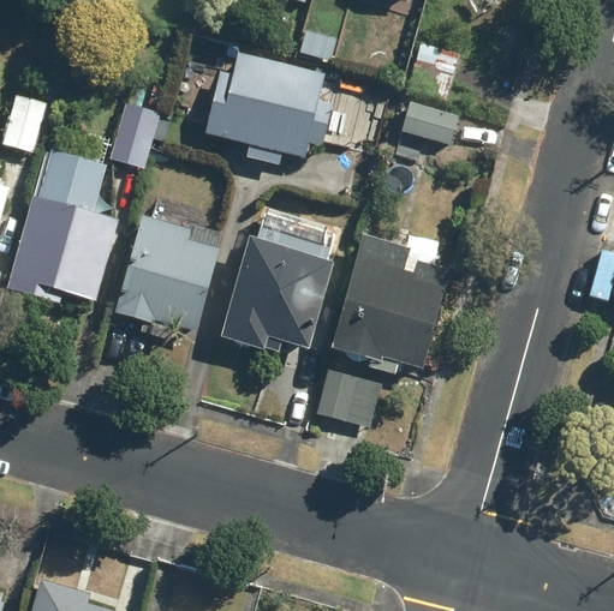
[(455,53),(419,43),(407,89),(442,99),(455,53)]
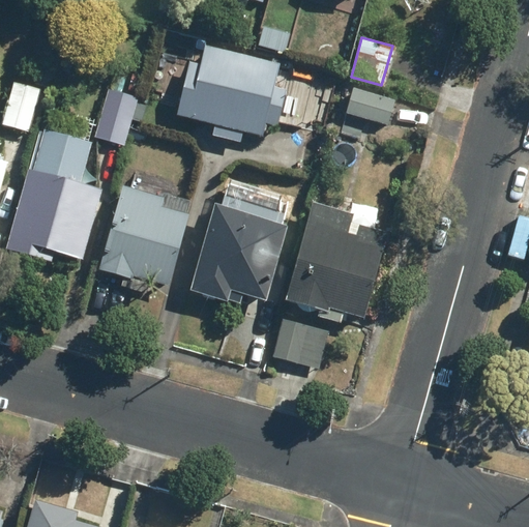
[(188,61),(178,115),(214,124),(212,135),(237,141),(240,128),(261,135),(281,63),(206,44),(201,64),(188,61)]
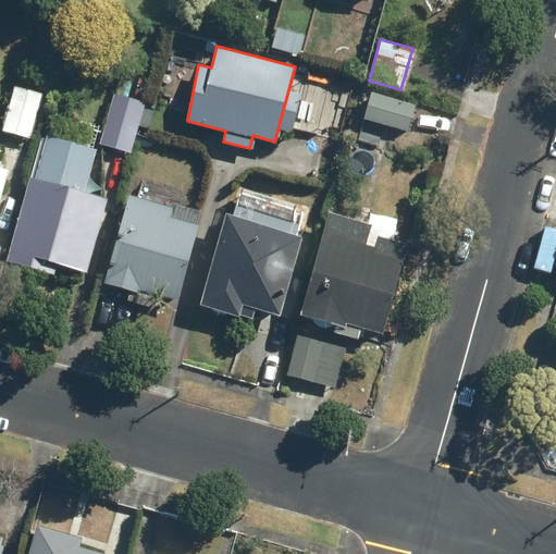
[(13,87),(2,128),(29,136),(41,95),(13,87)]
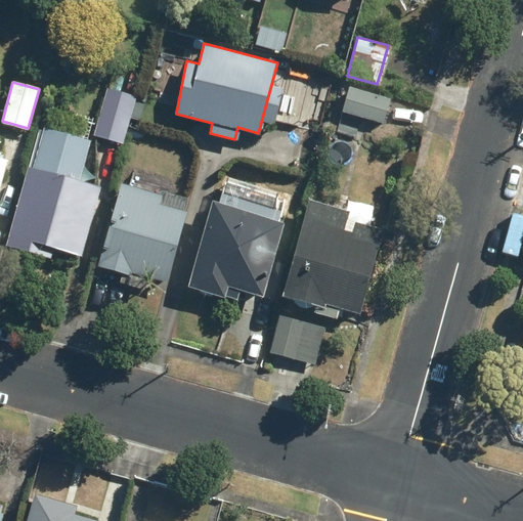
[(382,120),(387,99),(347,87),(336,127),(354,132),(359,114),(382,120)]
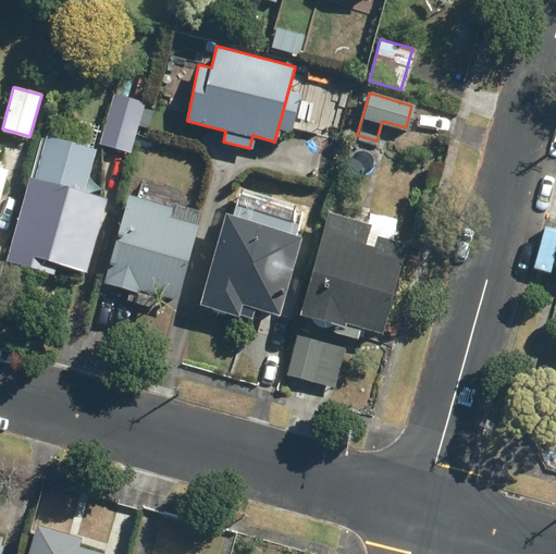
[(140,101),(112,94),(99,143),(126,151),(140,101)]
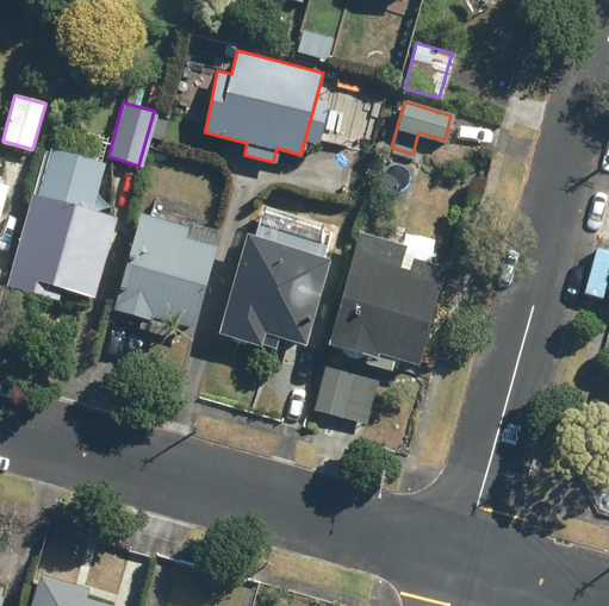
[(31,194),(6,285),(64,300),(68,292),(93,298),(115,220),(107,218),(112,200),(42,181),(37,195),(31,194)]
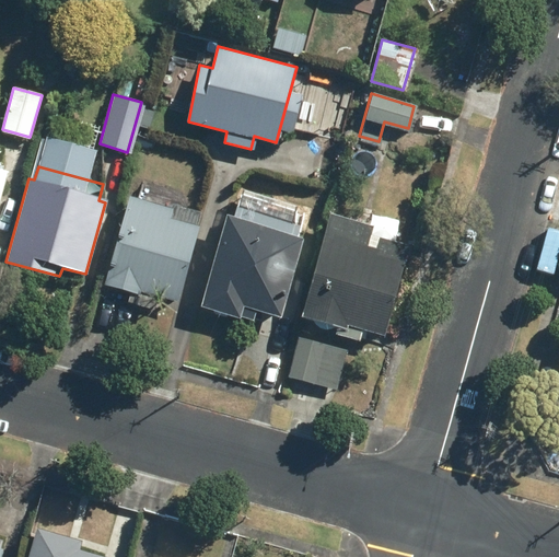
[(225,217),(200,308),(237,317),(237,315),(253,320),(255,310),(279,316),(302,239),(295,236),(298,227),(290,224),(295,207),(242,192),(234,219),(225,217)]
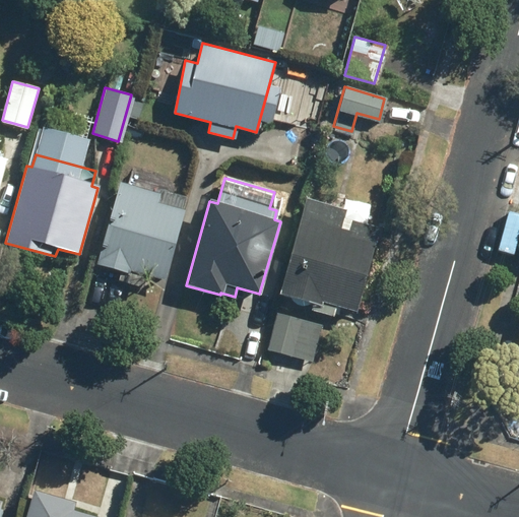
[(146,273),(161,277),(184,198),(155,190),(154,193),(120,184),(99,263),(124,270),(121,279),(142,285),(146,273)]
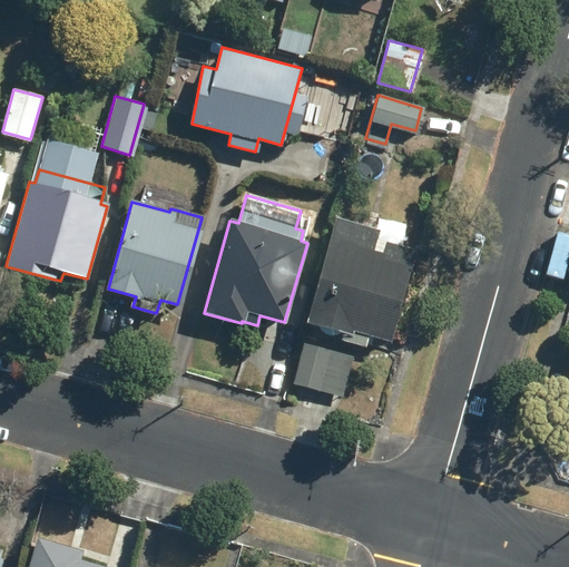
[(378,231),(336,220),(307,324),(345,334),(344,340),(363,345),(366,334),(391,340),(415,251),(374,241),(378,231)]
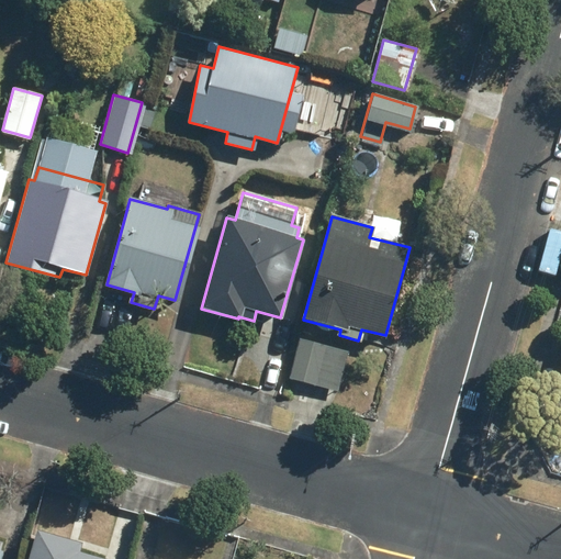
[(302,337),(290,377),(333,389),(345,349),(302,337)]
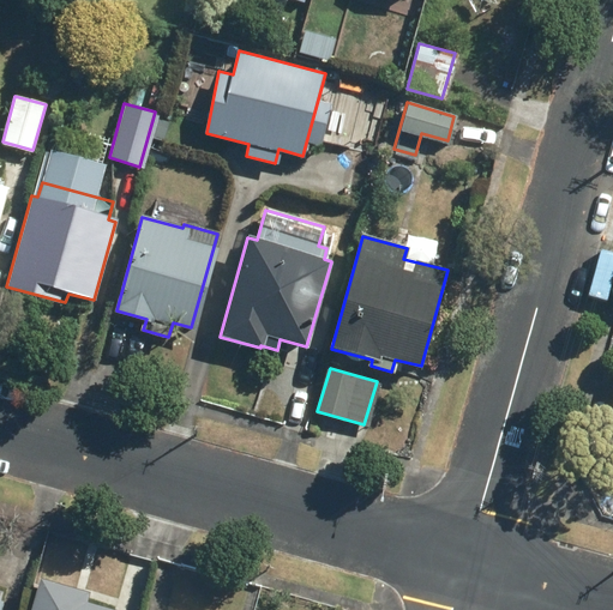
[(85,592),(40,579),(30,609),(115,609),(83,601),(85,592)]
